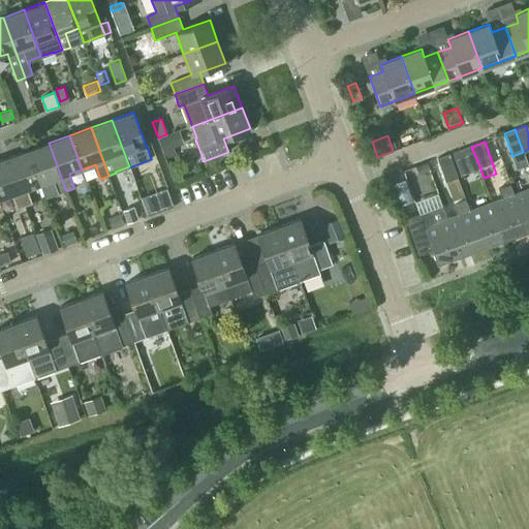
[(58,194),(66,191),(49,143),(28,151),(40,185),(41,184),(45,197),(58,193),(58,194)]
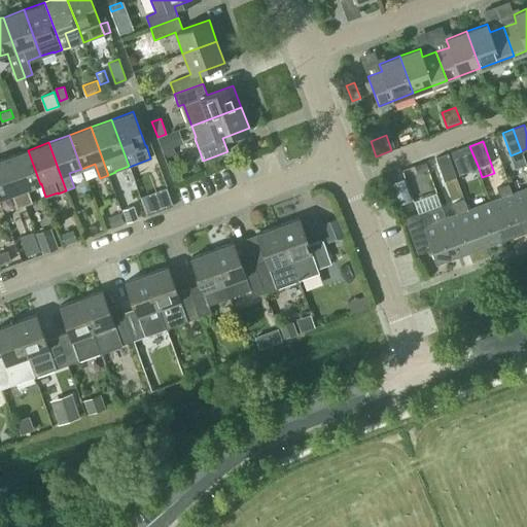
[(479,168),(469,146),(452,152),(460,174),(479,168)]
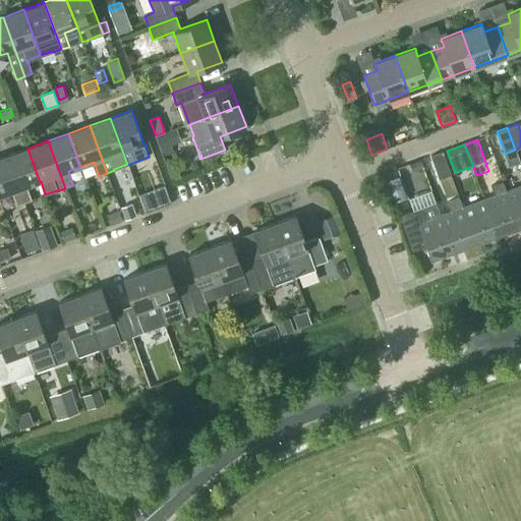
[(26,186),(40,182),(27,149),(7,156),(24,203),(32,200),(26,186)]
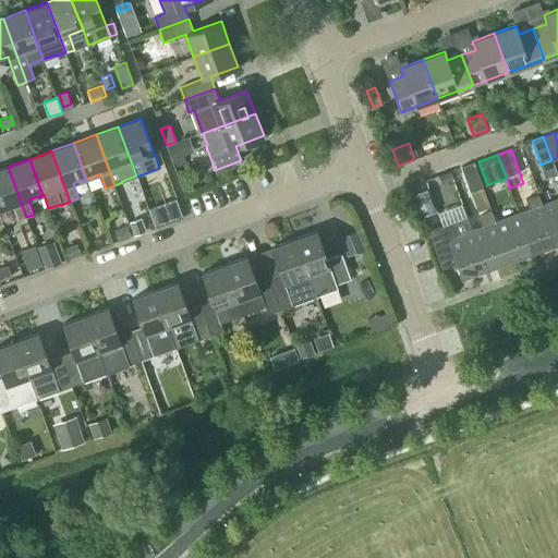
[(483,186),(474,162),(461,167),(470,192),(483,186)]
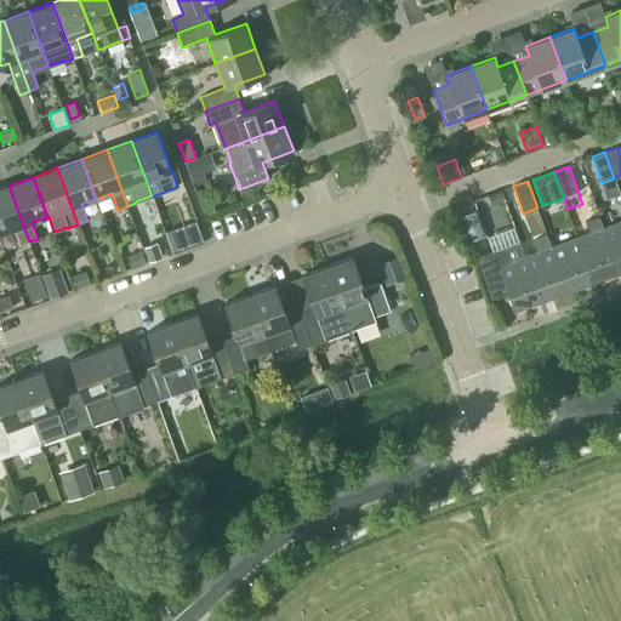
[(20,245),(29,241),(9,186),(0,188),(0,233),(13,229),(20,245)]
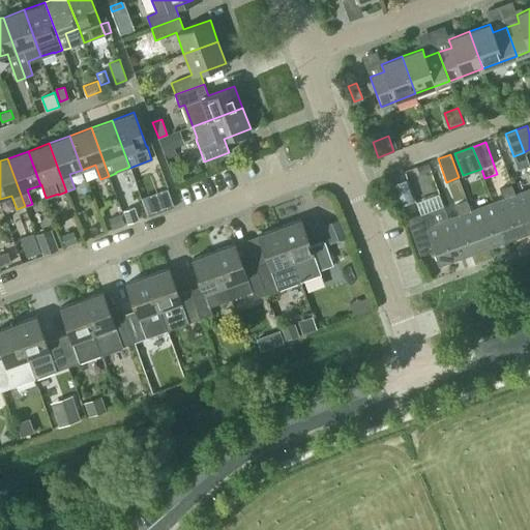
[(434,160),(429,163),(431,170),(433,174),(438,172),(434,160)]
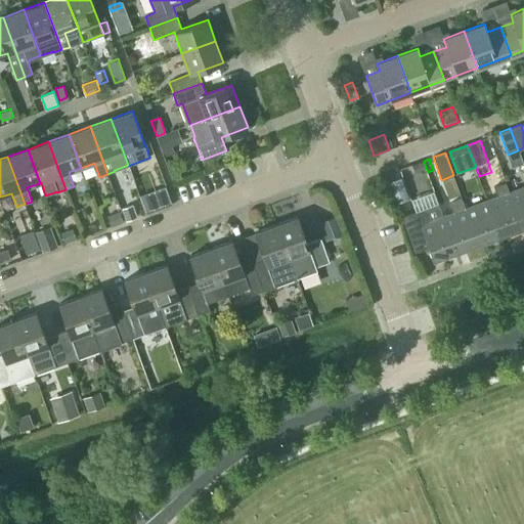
[(415,172),(426,168),(424,161),(412,165),(415,172)]
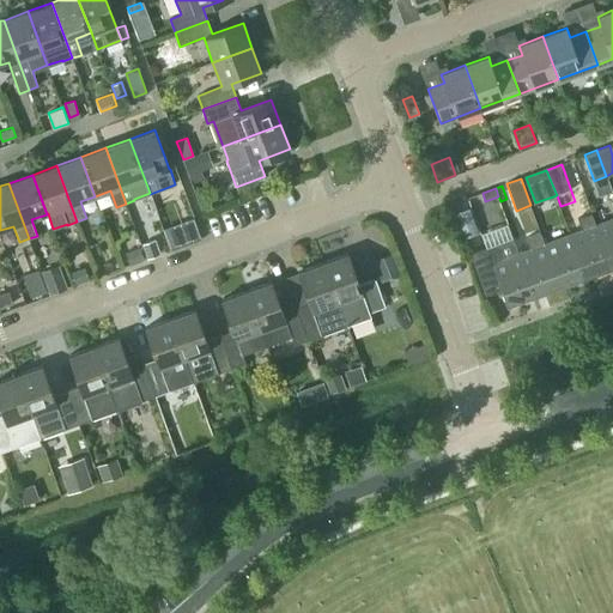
[(474,204),(459,210),(469,236),(484,230),(474,204)]
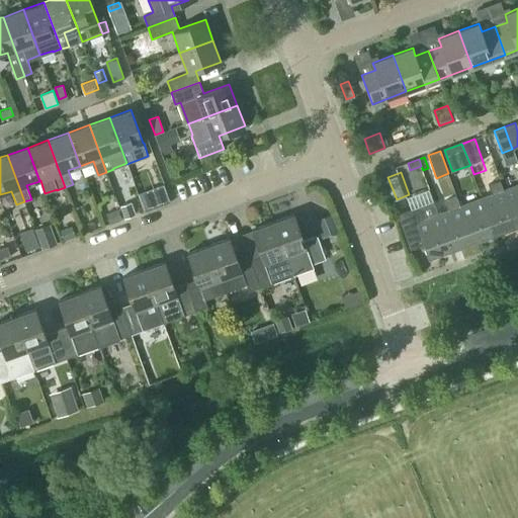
[(491,195),(482,198),(494,232),(515,224),(503,190),(502,191),(497,179),(486,183),(491,195)]
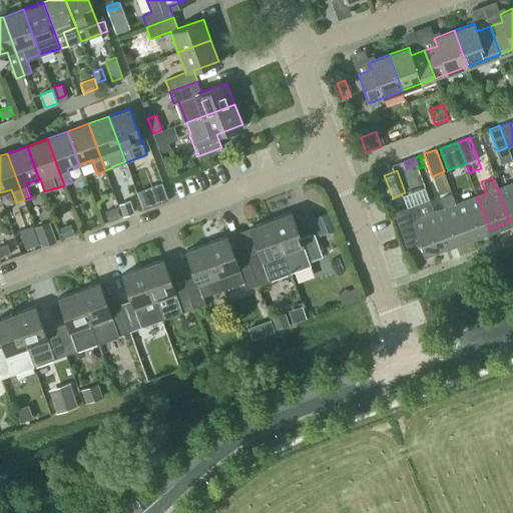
[(510,221),(512,219),(512,182),(498,188),(510,221)]
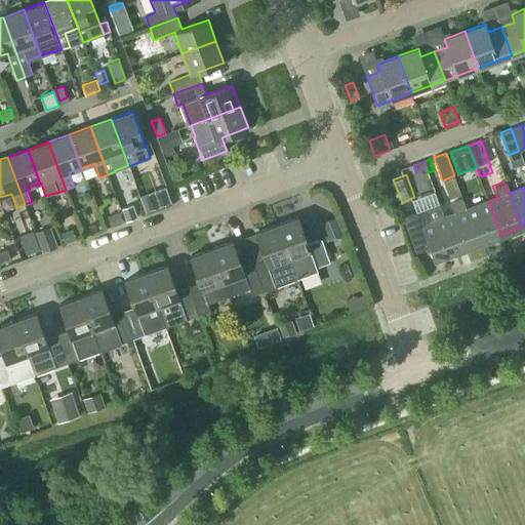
[(165,189),(155,192),(161,207),(170,204),(165,189)]
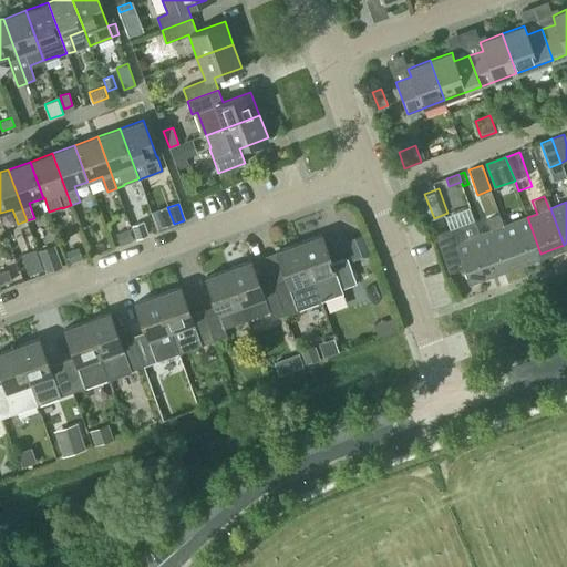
[(491,230),(480,235),(493,270),(516,261),(504,226),(500,215),(486,219),(491,230)]
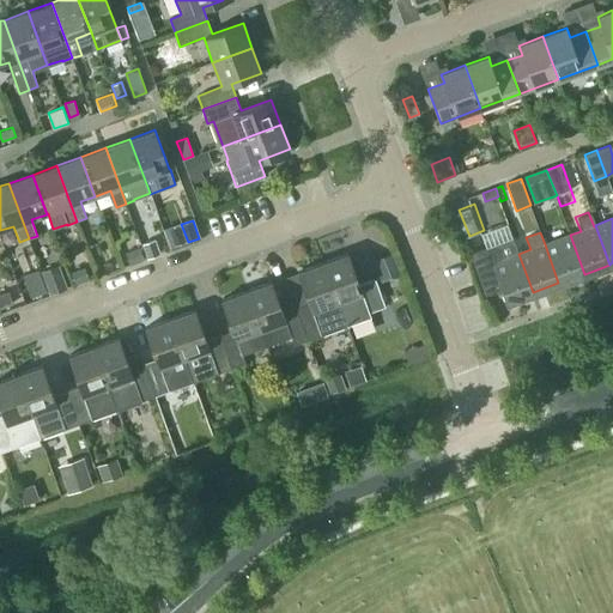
[(558,283),(584,274),(570,235),(545,244),(558,283)]
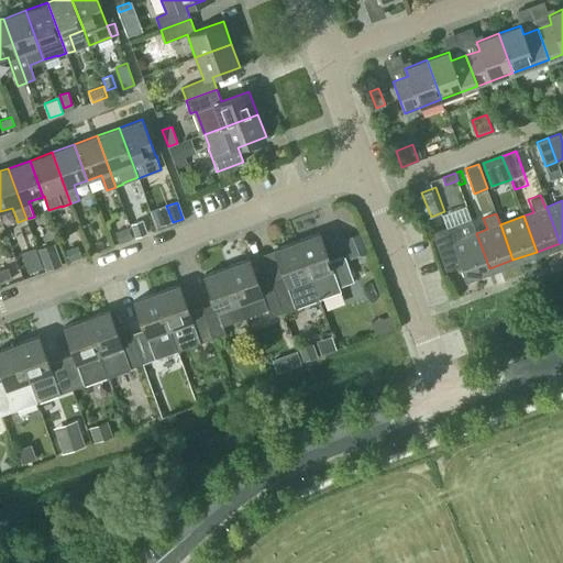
[(489,268),(476,233),(471,219),(433,232),(448,271),(461,265),(465,277),(489,268)]
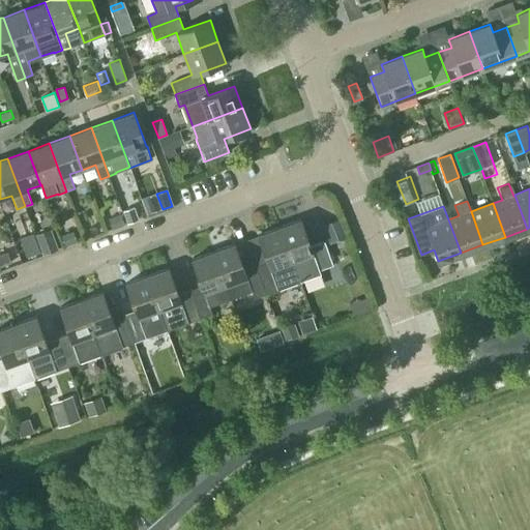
[(123,211),(127,224),(139,219),(135,207),(123,211)]
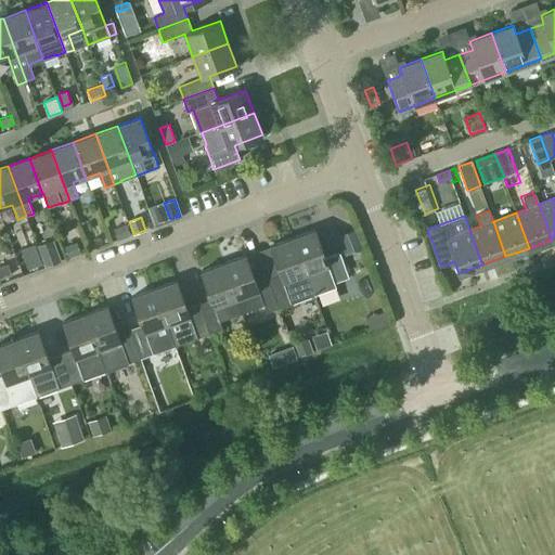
[(118,240),(130,235),(126,223),(113,228),(118,240)]
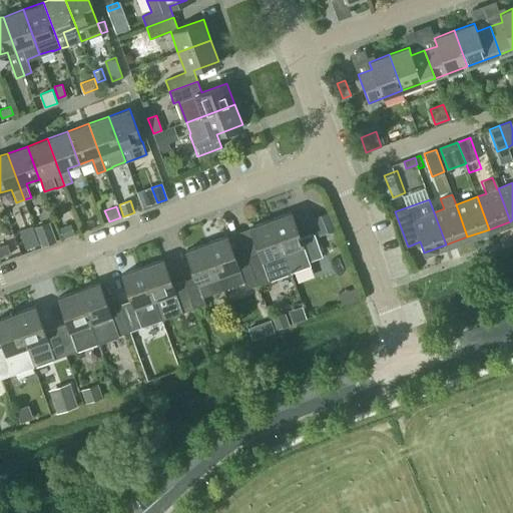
[(292,212),(271,219),(290,273),(310,265),(309,262),(323,257),(314,232),(301,237),(292,212)]
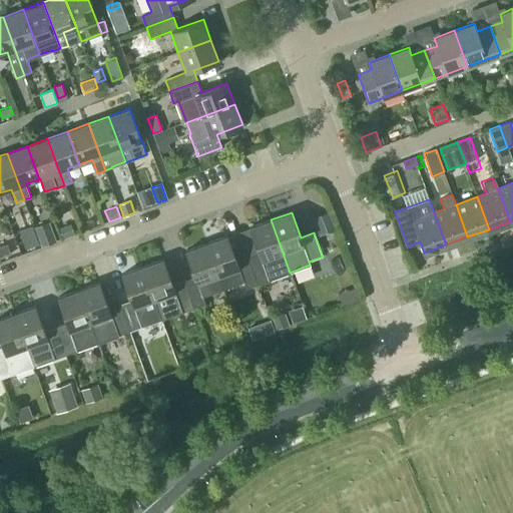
[(313,217),(319,235),(335,229),(329,212),(313,217)]
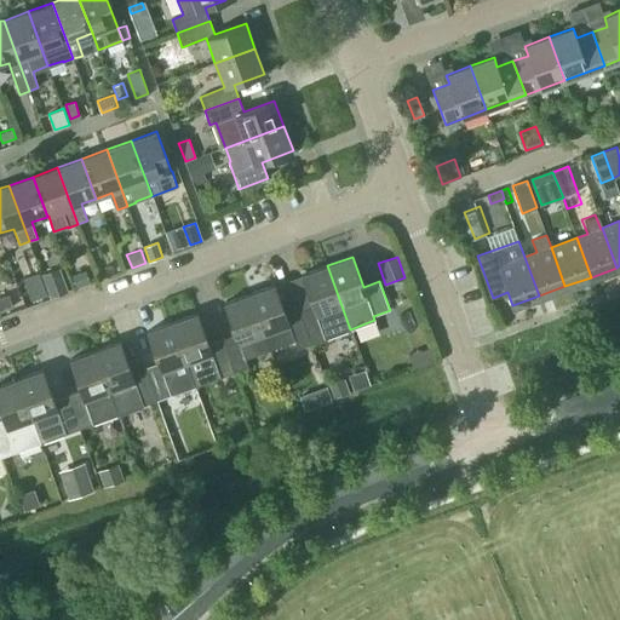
[(350,329),(327,265),(302,275),(313,306),(299,311),(311,344),(326,339),(325,338),(350,329)]
